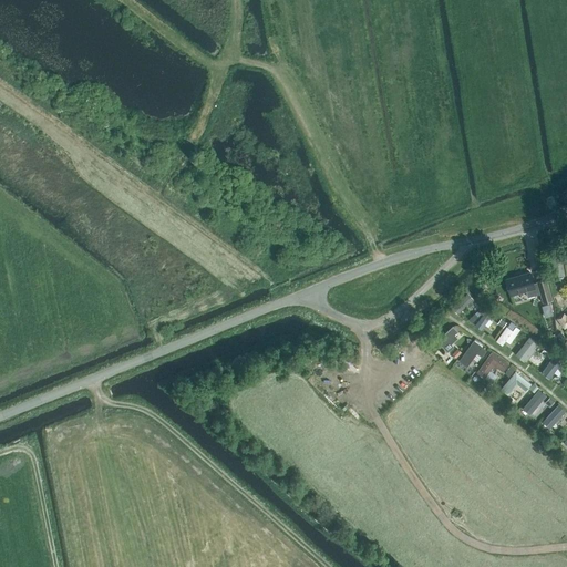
[(547,253),(552,277),(562,276),(557,250),(547,253)]
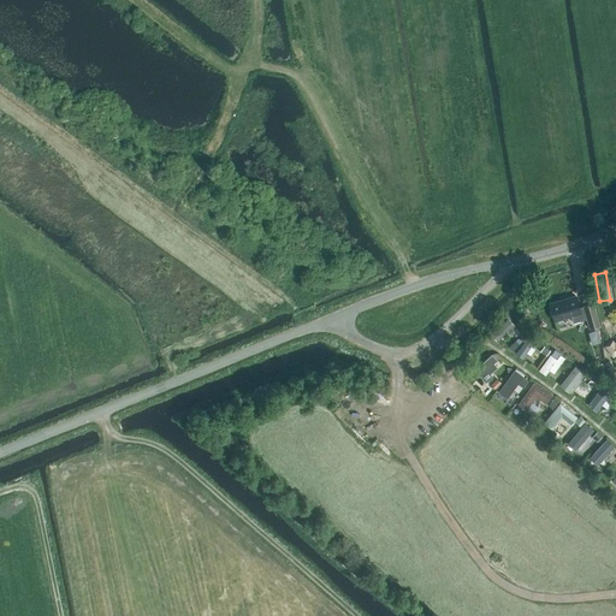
[(587,319),(590,329),(600,326),(593,303),(579,308),(575,296),(549,303),(555,321),(572,315),(574,323),(587,319)]
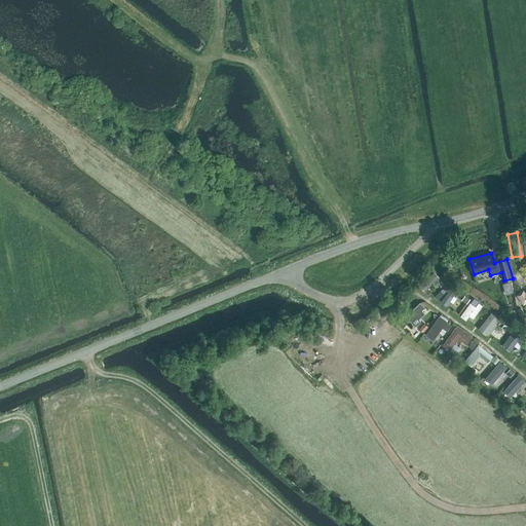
[(453,301),(459,291),(451,286),(442,300),(447,303),(450,299),(453,301)]
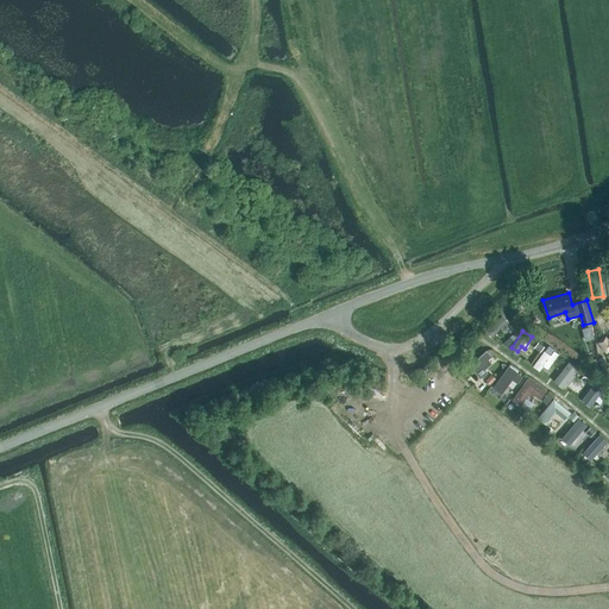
[(604,352),(608,349),(608,332),(596,343),(604,352)]
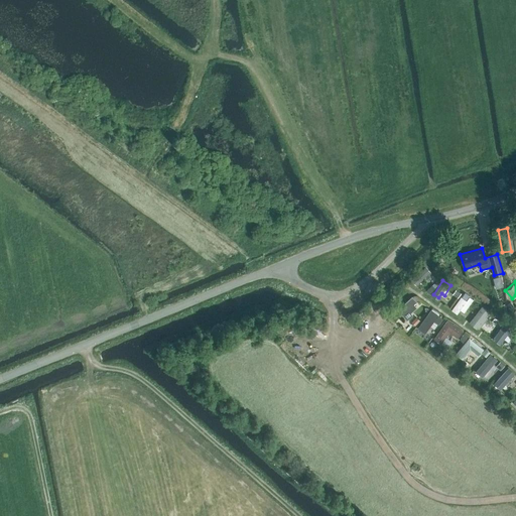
[(437,285),(434,282),(426,290),(429,293),(437,285)]
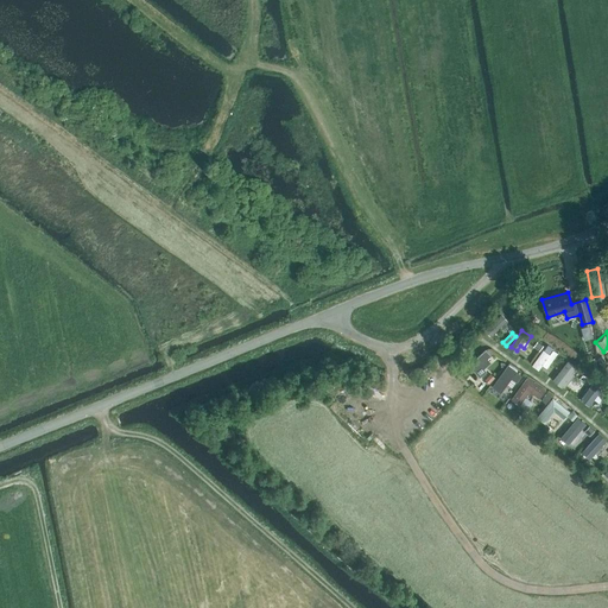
[(542,371),(553,352),(544,346),(533,366),(542,371)]
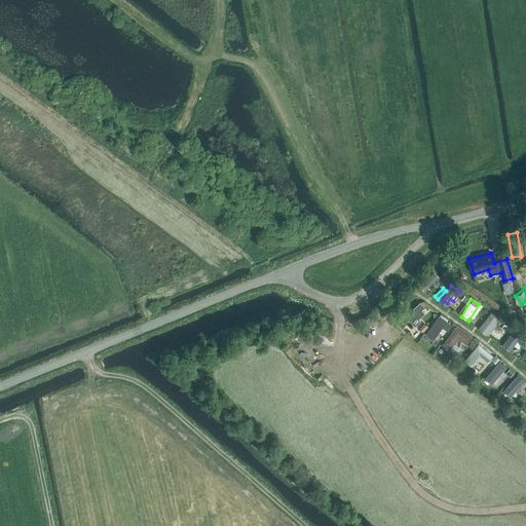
[(416,325),(422,318),(418,314),(427,306),(421,300),(406,313),(416,325)]
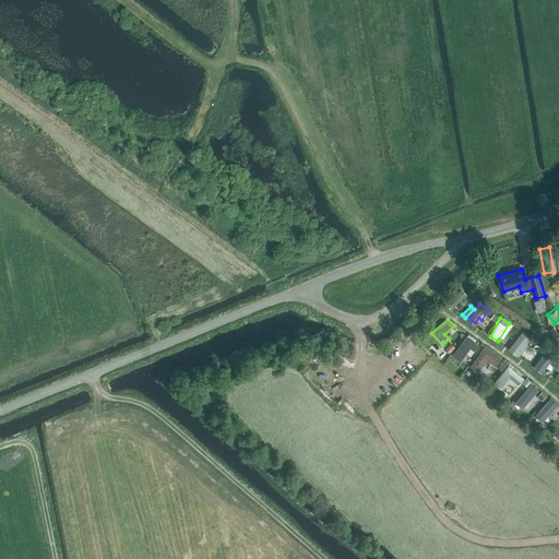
[(462,359),(467,351),(473,355),(482,343),(467,332),(452,353),(462,359)]
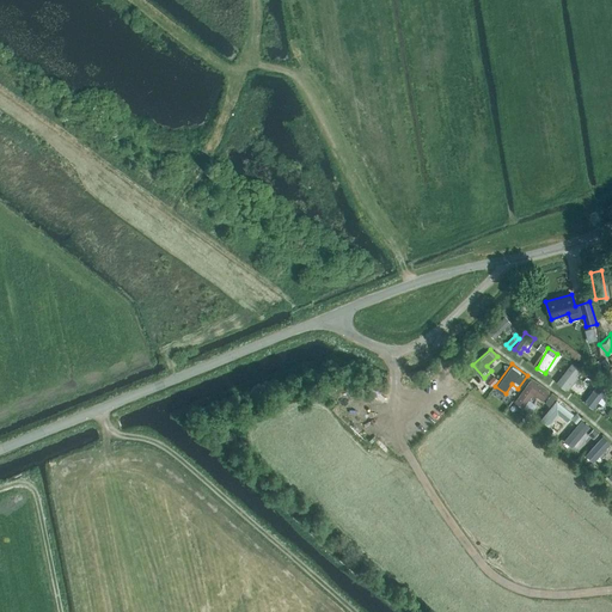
[(563,391),(577,373),(567,365),(552,383),(563,391)]
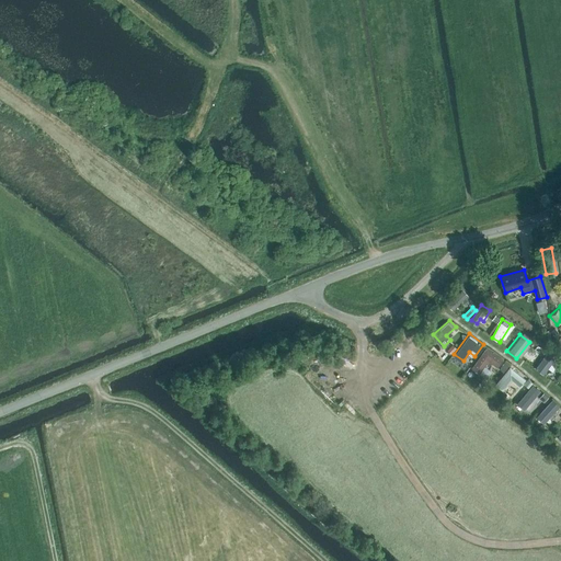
[(447,350),(451,354),(457,348),(453,344),(447,350)]
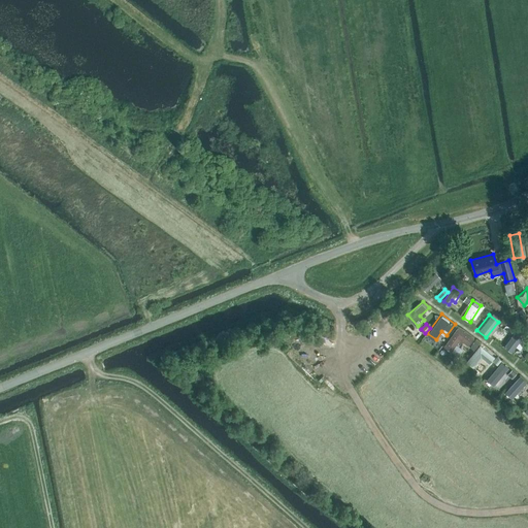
[(510,333),(514,330),(506,325),(503,328),(510,333)]
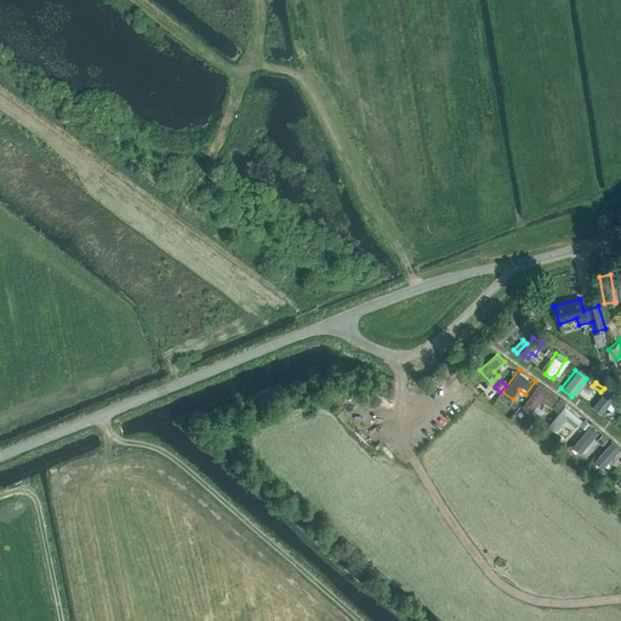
[(558,397),(540,383),(523,405),(540,417),(546,409),(539,404),(542,399),(552,406),(558,397)]
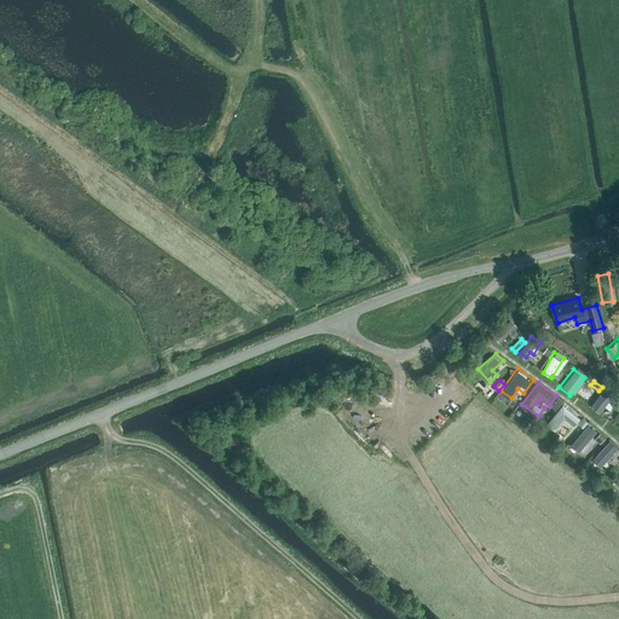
[(599,391),(586,405),(593,411),(606,397),(599,391)]
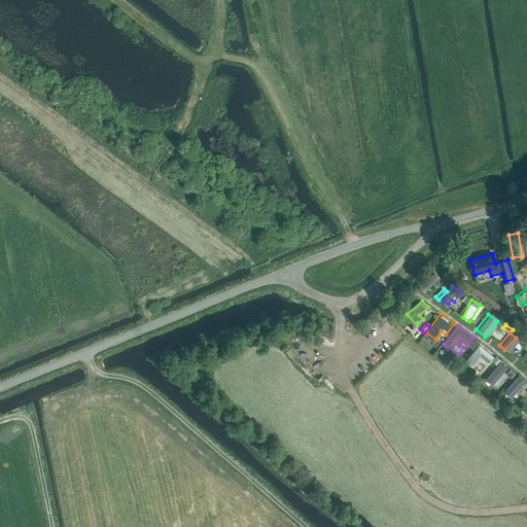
[(479,342),(475,339),(469,346),(472,350),(479,342)]
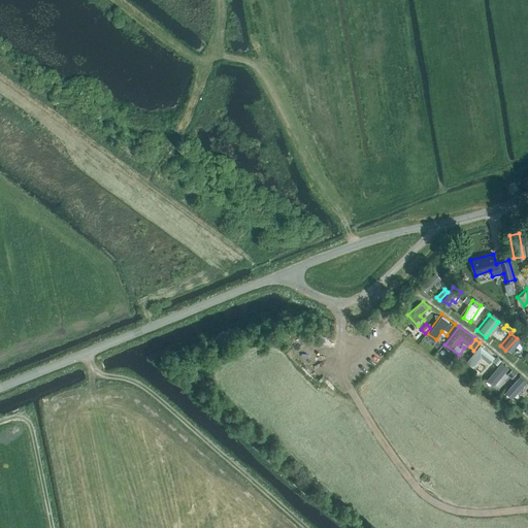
[(513,378),(517,373),(512,369),(507,374),(513,378)]
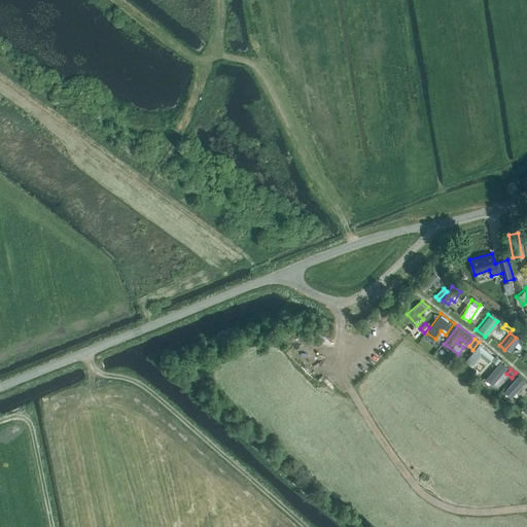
[(499,391),(508,399),(525,382),(516,374),(499,391)]
